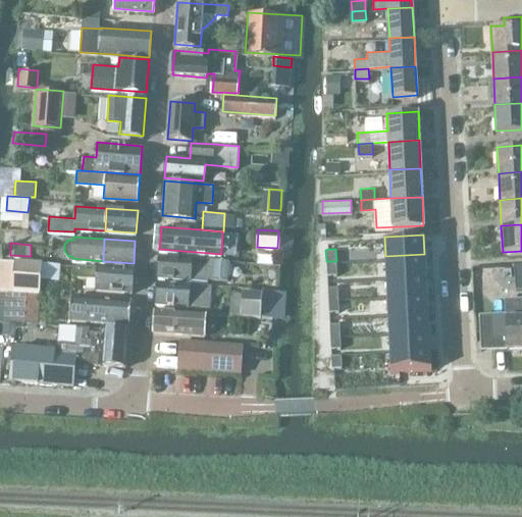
[(159,254),(157,276),(190,278),(190,282),(206,285),(207,278),(227,280),(227,276),(231,272),(232,264),(228,261),(228,259),(207,257),(207,262),(192,261),(192,256),(159,254)]
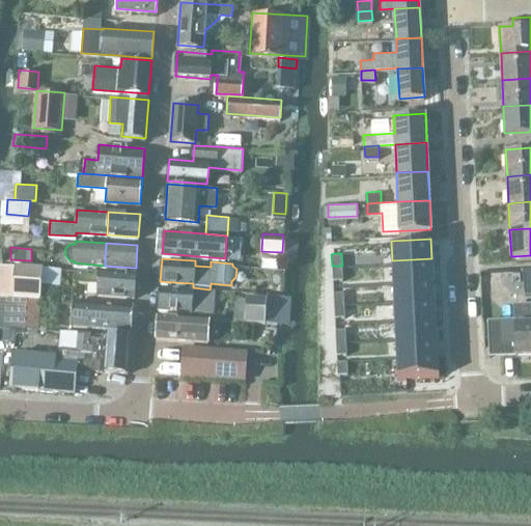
[(431,258),(392,260),(393,279),(432,277),(431,258)]
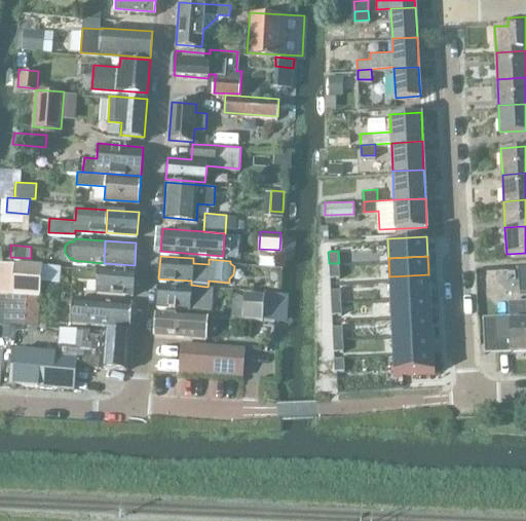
[(42,263),(15,261),(12,294),(29,295),(40,296),(42,263)]
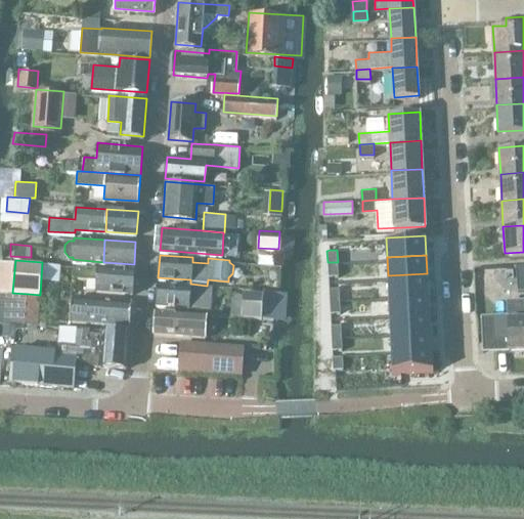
[(338,262),(328,262),(329,274),(338,274),(338,262)]
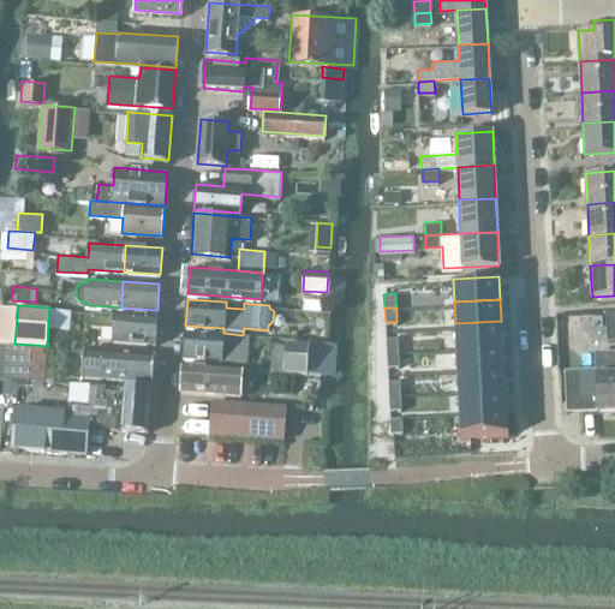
[(157,316),(90,311),(89,324),(114,327),(113,340),(155,342),(157,316)]
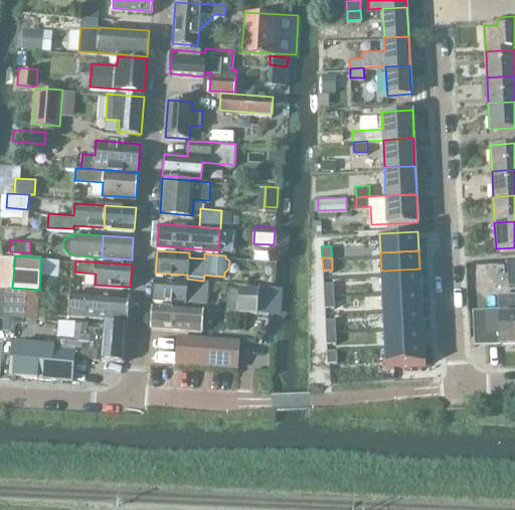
[(419,269),(381,271),(382,289),(420,287),(419,269)]
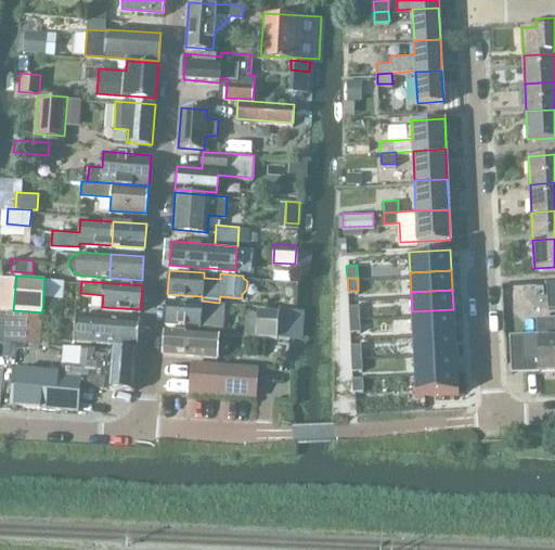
[(226,303),(219,303),(202,301),(167,298),(165,322),(201,324),(201,325),(223,327),(226,303)]
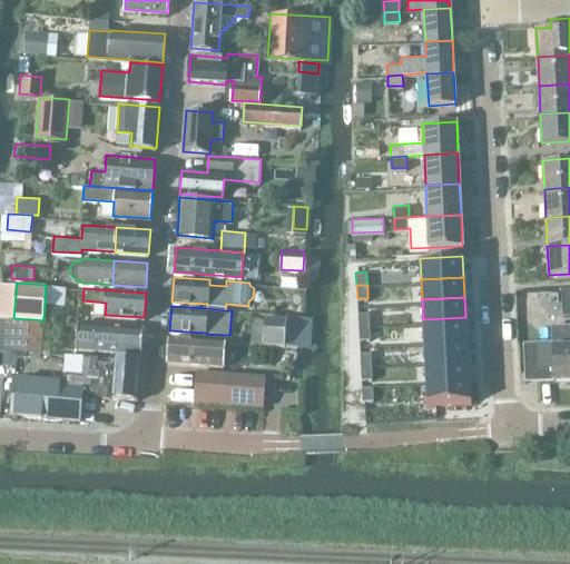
[(369,312),(357,313),(359,325),(370,325),(369,312)]
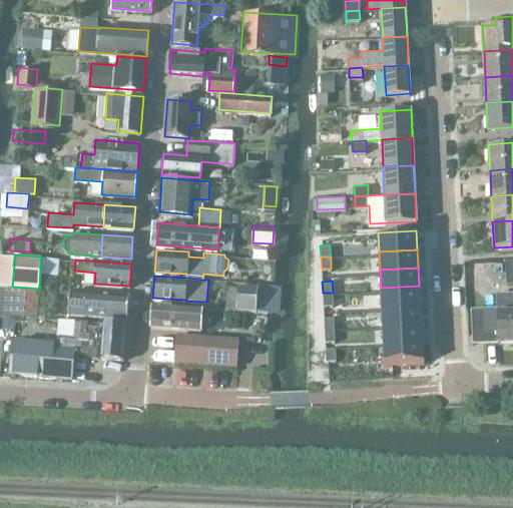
[(28,288),(12,287),(4,286),(2,314),(26,316),(28,288)]
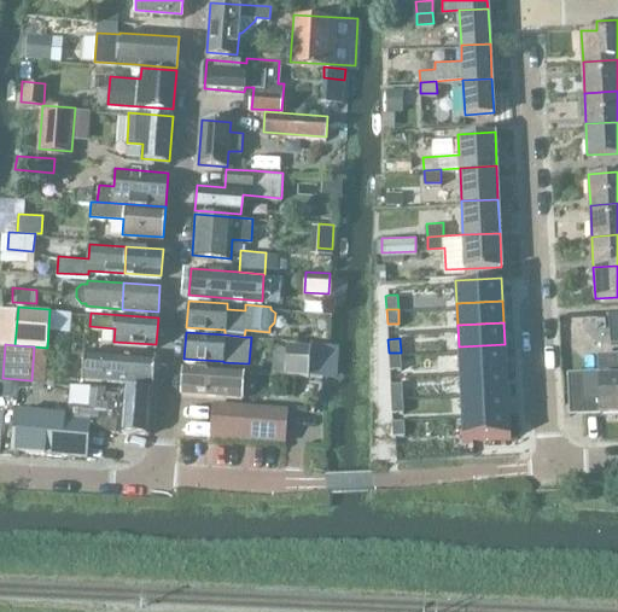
[(310,345),(286,344),(285,372),(308,374),(310,345)]
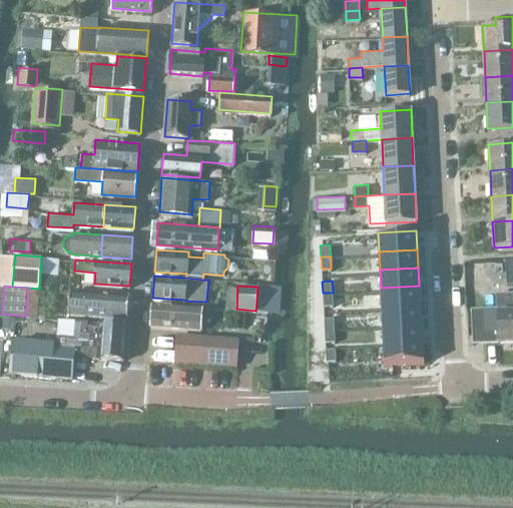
[(419,286),(381,288),(382,306),(420,304),(419,286)]
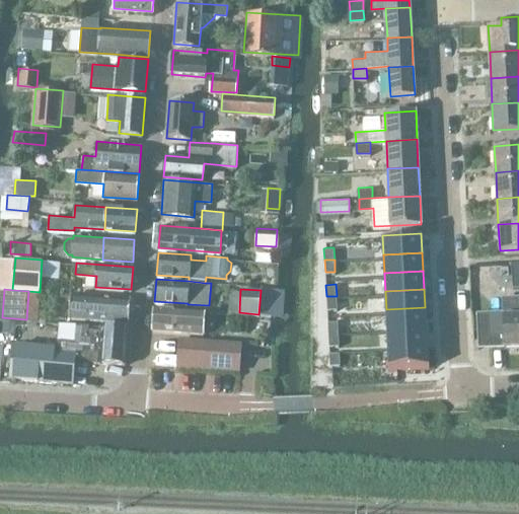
[(70,316),(85,318),(129,321),(130,299),(71,294),(70,316)]
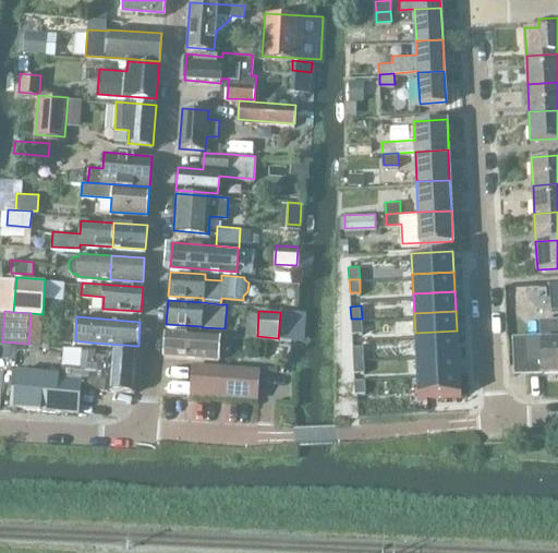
[(540,333),(524,334),(525,360),(542,359),(542,372),(557,371),(557,316),(546,317),(540,324),(540,333)]
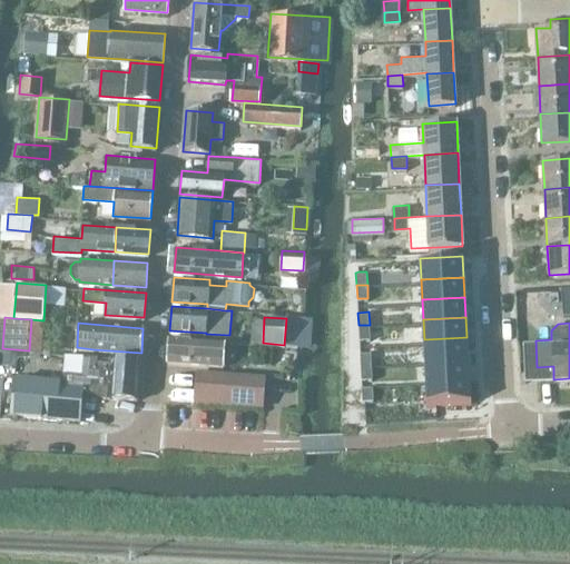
[(370,325),(359,325),(359,338),(370,338),(370,325)]
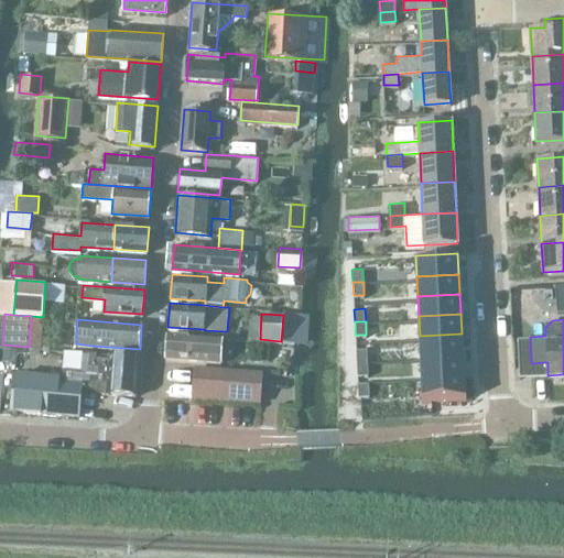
[(221,337),(204,336),(167,334),(165,357),(219,361),(221,337)]
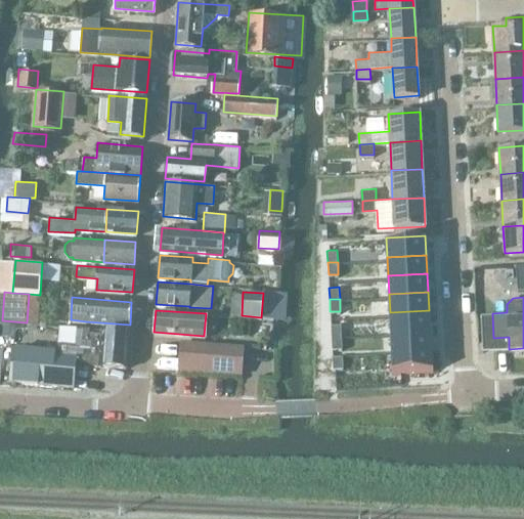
[(429,310),(390,312),(390,331),(430,329),(429,310)]
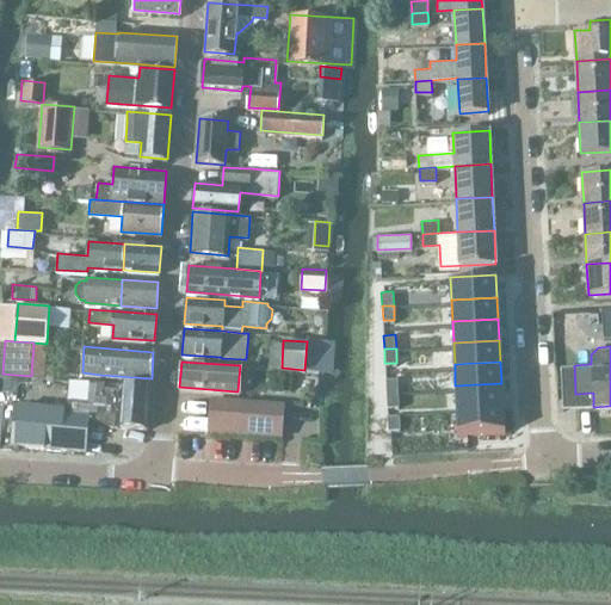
[(397,377),(386,377),(387,391),(397,391),(397,377)]
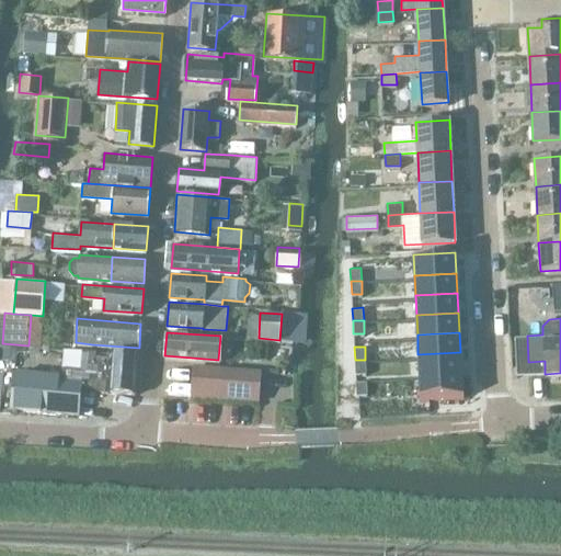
[(11,406),(78,412),(81,381),(90,382),(102,389),(136,393),(138,354),(82,350),(81,367),(64,366),(63,375),(14,371),(11,406)]
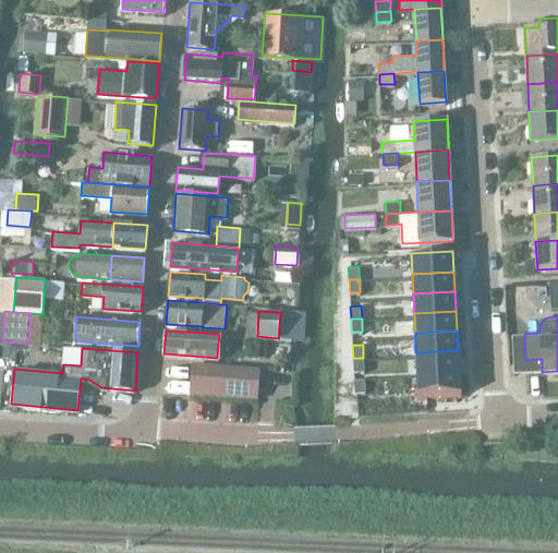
[(458,350),(415,352),(416,372),(459,370),(458,350)]
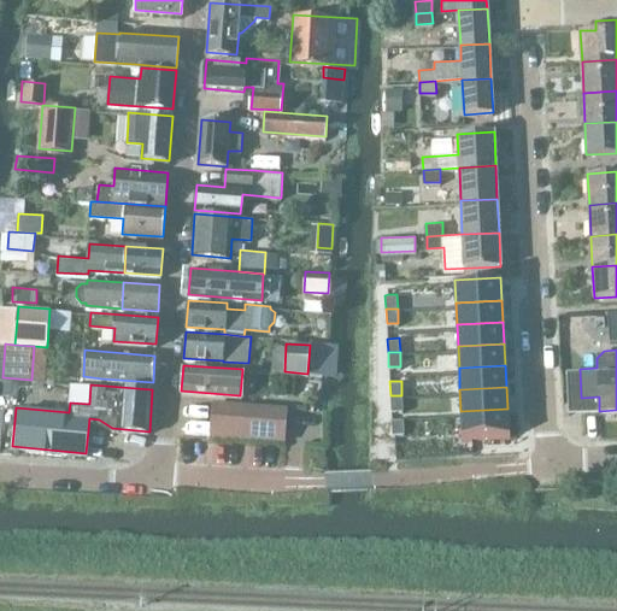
[(401,395),(391,395),(391,410),(403,409),(401,395)]
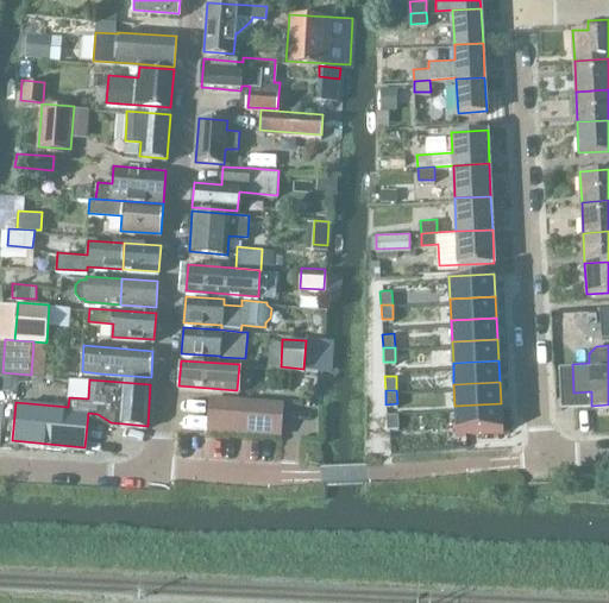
[(211,395),(209,410),(249,414),(250,399),(211,395)]
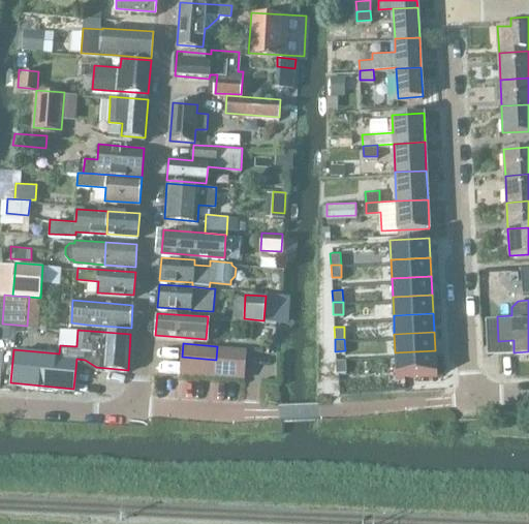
[(271,345),(250,345),(250,367),(270,368),(271,345)]
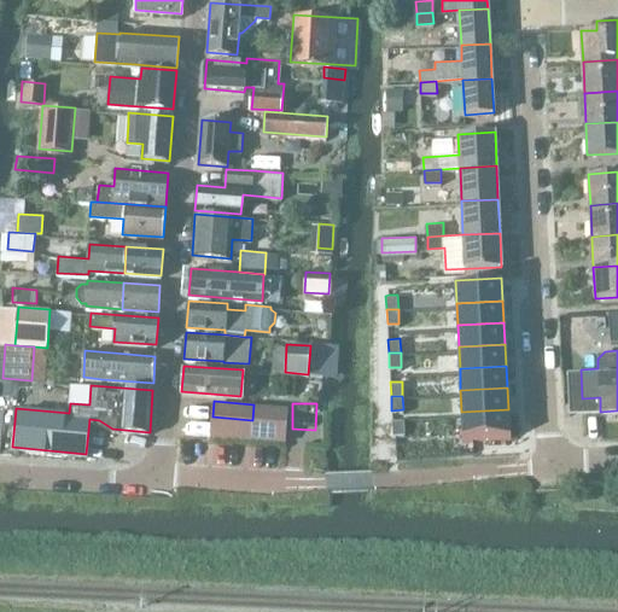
[(254,404),(252,420),(251,437),(284,439),(286,407),(254,404)]
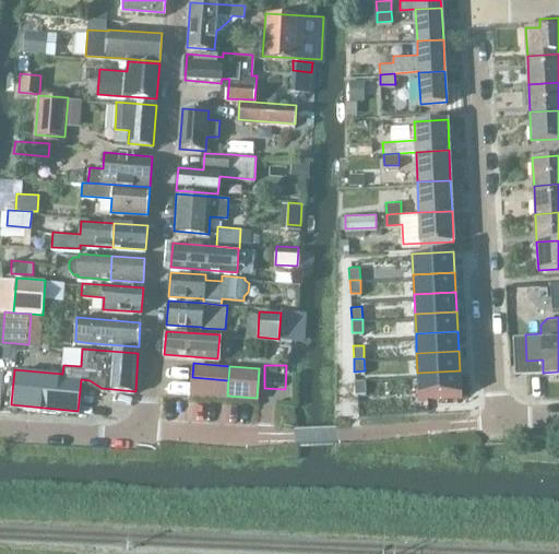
[(460,370),(417,373),(418,393),(461,391),(460,370)]
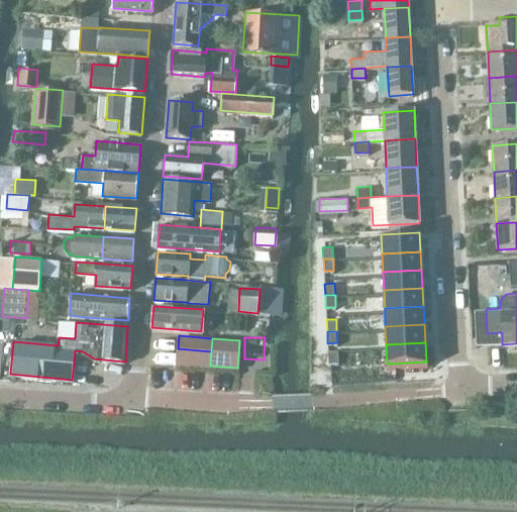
[(211,351),(178,348),(177,364),(210,366),(211,351)]
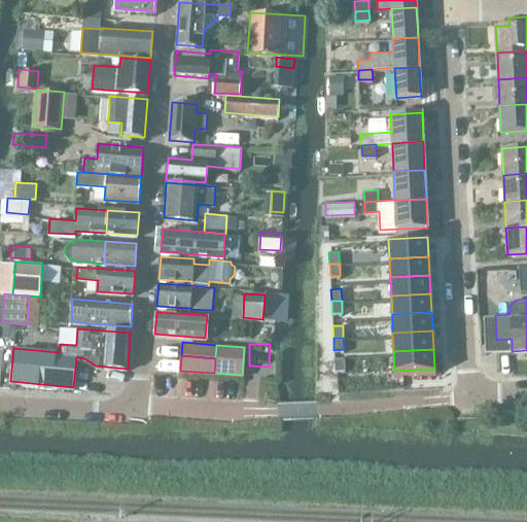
[(344,357),(334,357),(335,370),(337,370),(345,370),(344,357)]
